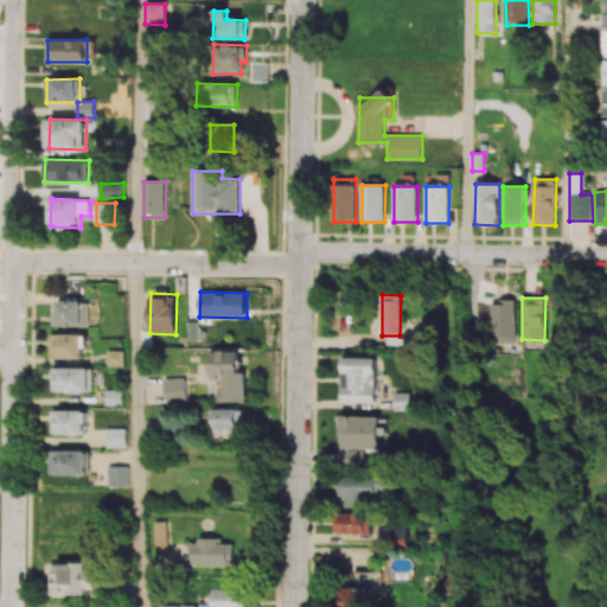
[(89,327),(90,302),(58,301),(58,312),(52,312),(52,326),(89,327)]
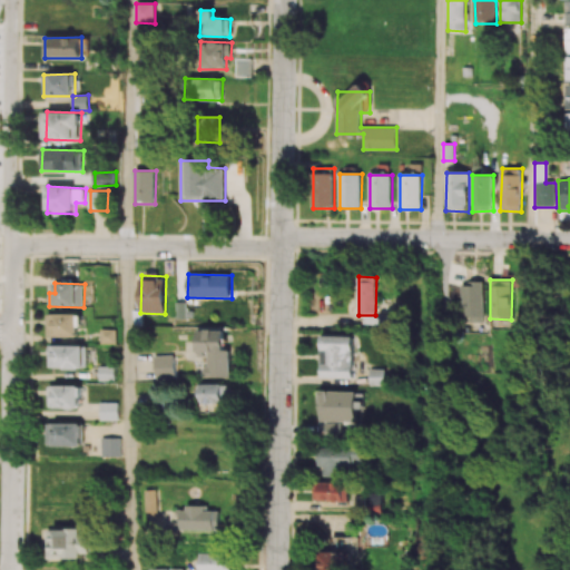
[(48,314),(48,336),(78,336),(78,314),(48,314)]
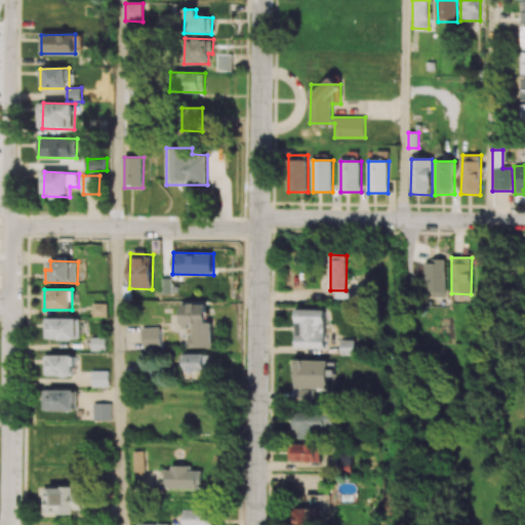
[(108,317),(108,304),(93,304),(93,317),(108,317)]
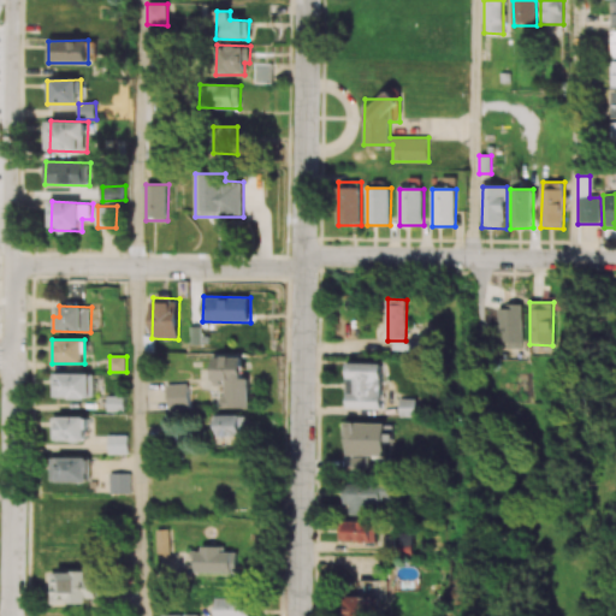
[(252,379),(244,379),(244,356),(213,356),(214,383),(225,383),(225,397),(218,397),(218,408),(252,408),(252,379)]
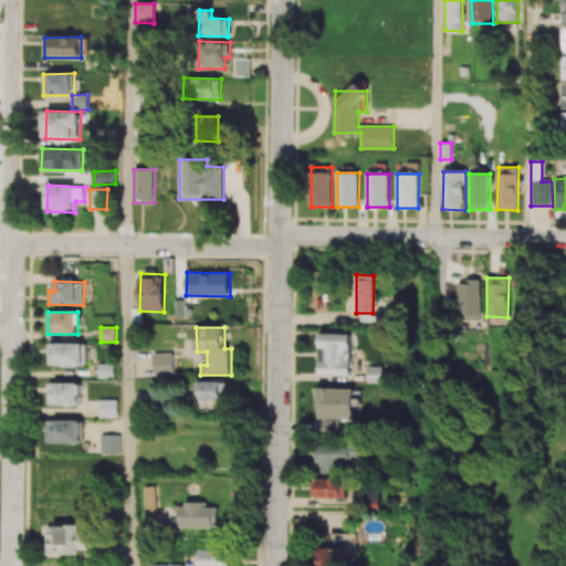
[(320,376),(352,376),(353,334),(321,333),(320,376)]
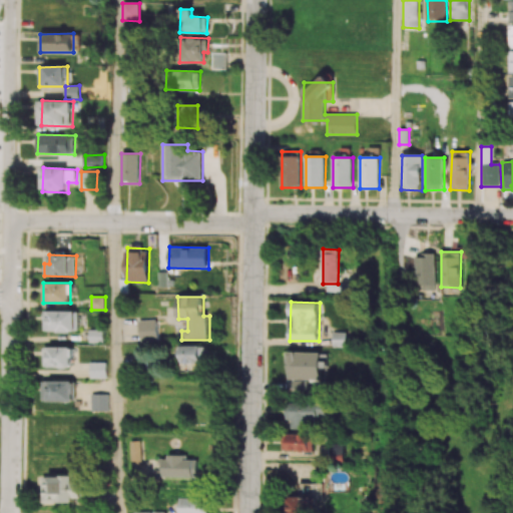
[(78,332),(78,312),(45,311),(44,332),(78,332)]
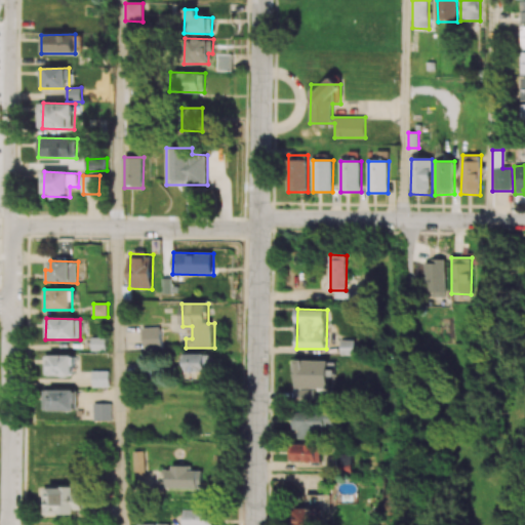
[(143,350),(161,349),(161,327),(143,328),(143,350)]
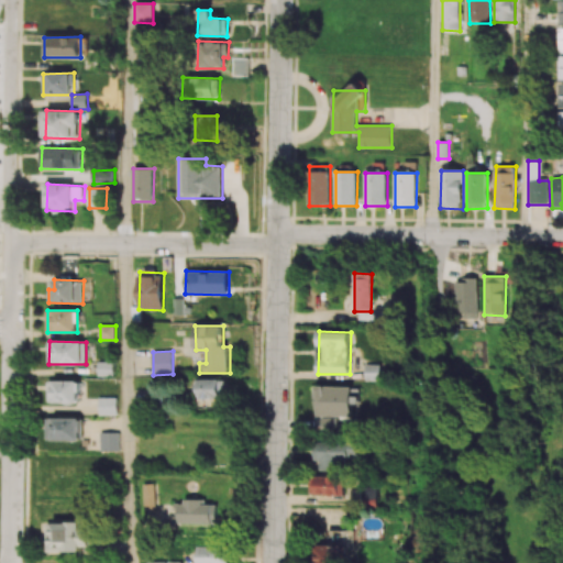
[(98,376),(113,376),(114,362),(98,362),(98,376)]
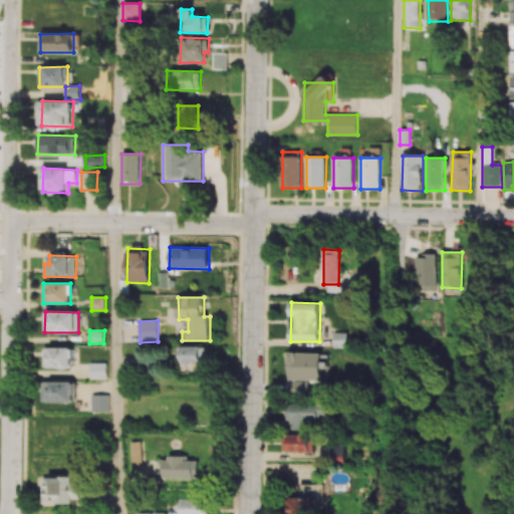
[(347,333),(334,332),(333,347),(347,348),(347,333)]
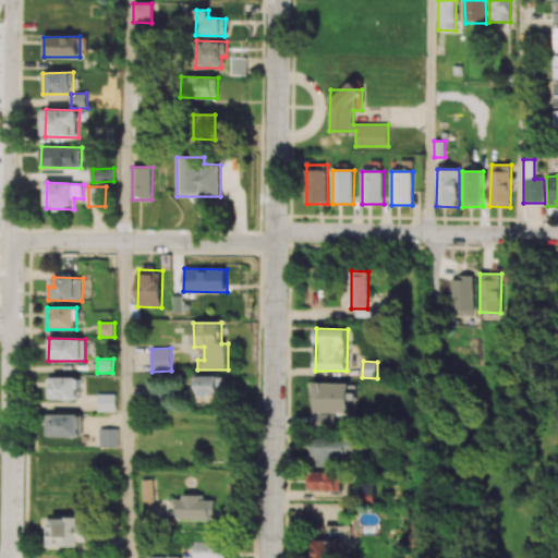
[(196,396),(225,396),(225,376),(196,376),(196,396)]
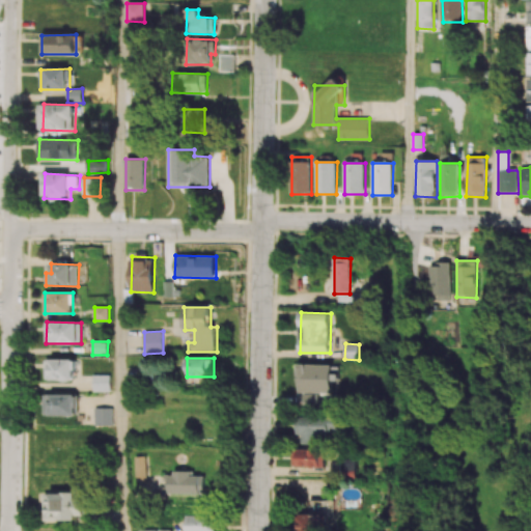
[(46,381),(74,381),(75,359),(46,359),(46,381)]
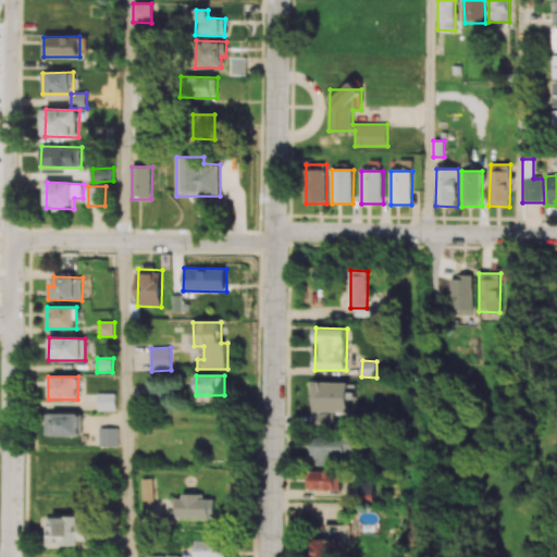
[(314,383),(314,412),(318,412),(318,426),(339,426),(339,415),(351,415),(351,403),(356,403),(356,383),(314,383)]
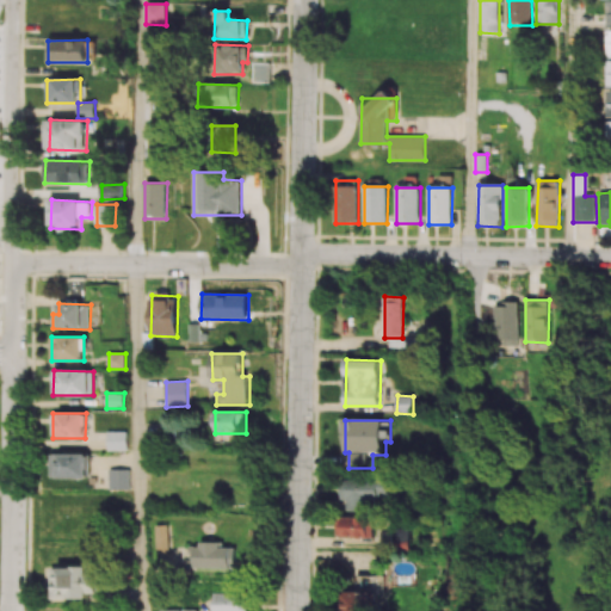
[(127,431),(107,432),(107,451),(128,450),(127,431)]
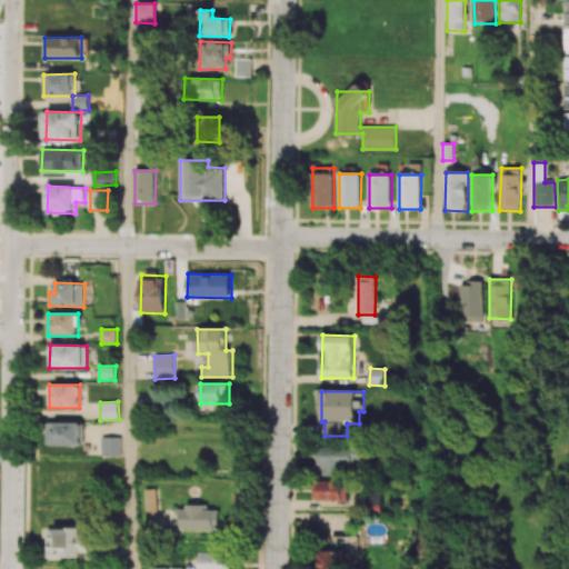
[(47,446),(82,446),(81,422),(47,422),(47,446)]
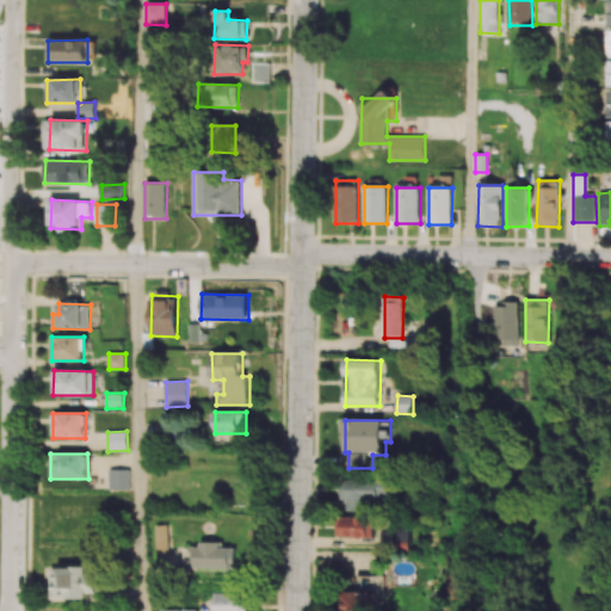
[(130,489),(130,469),(107,470),(109,491),(130,489)]
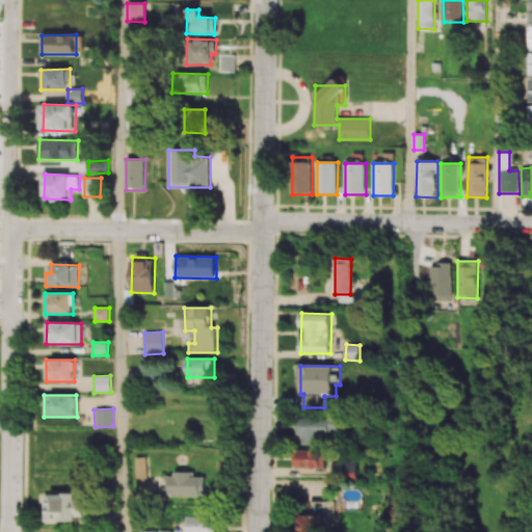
[(299,440),(343,441),(344,419),(299,418),(299,440)]
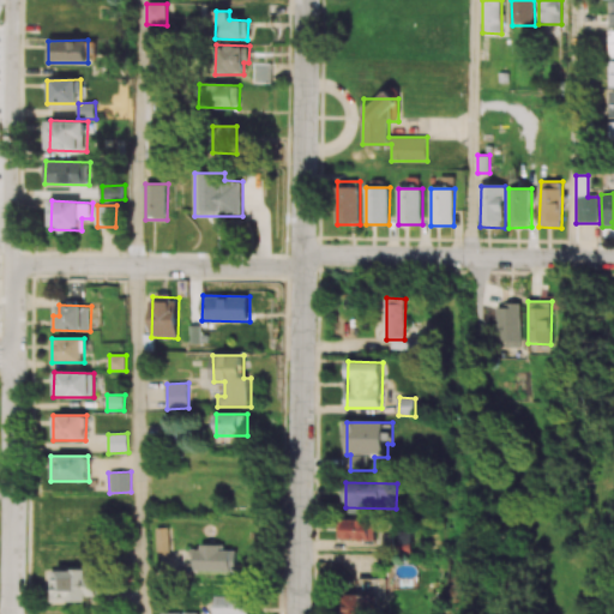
[(344,540),(375,541),(375,519),(345,519),(344,540)]
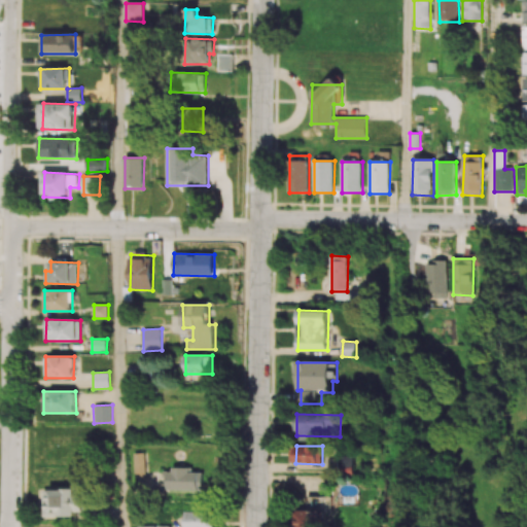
[(137,478),(148,477),(147,453),(137,453),(137,478)]
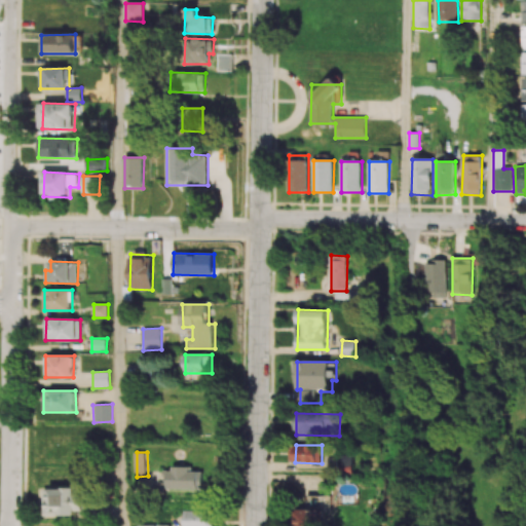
[(351,455),(337,454),(336,475),(351,475),(351,455)]
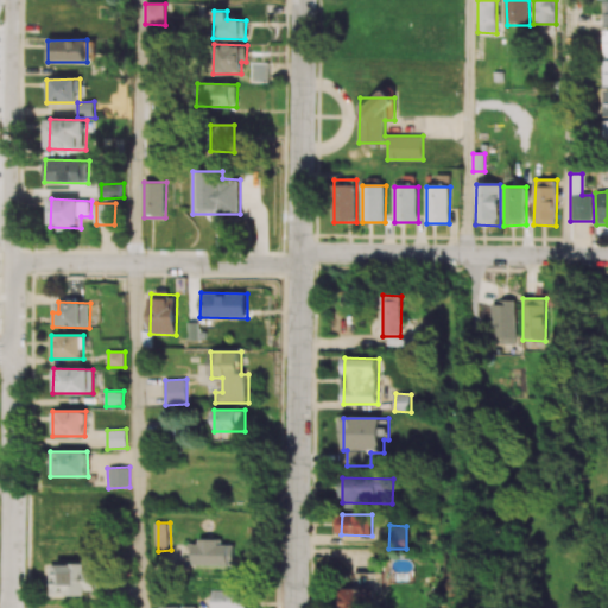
[(196,567),(239,567),(240,545),(226,545),(226,540),(197,540),(196,567)]
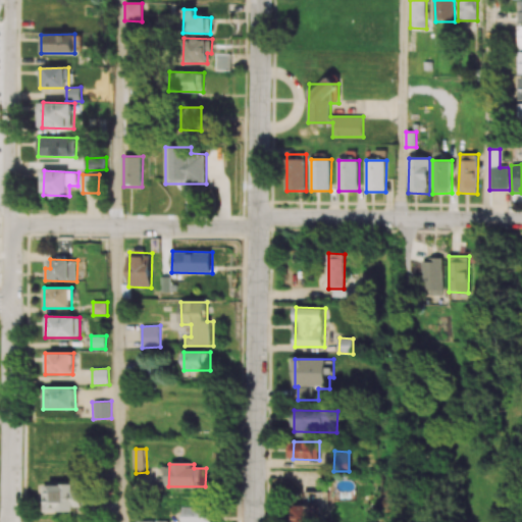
[(44,484),(44,512),(74,512),(74,506),(83,506),(83,491),(73,491),(73,485),(44,484)]
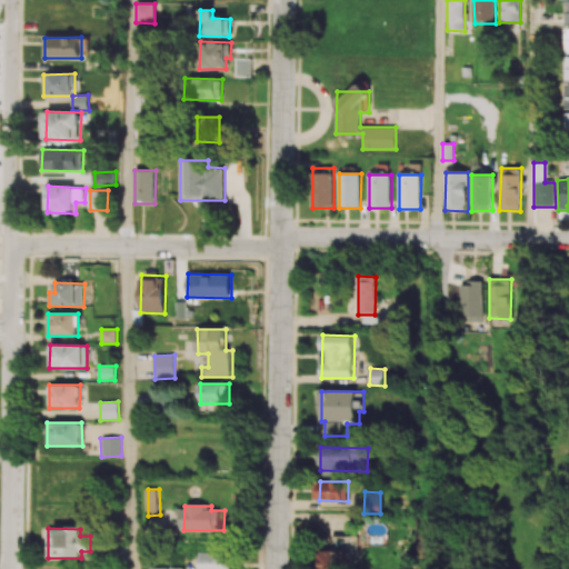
[(321,568),(349,568),(349,537),(331,537),(331,550),(321,550),(321,568)]
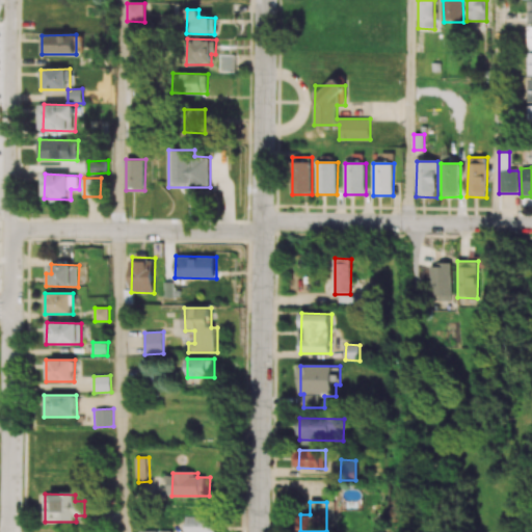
[(187,531),(216,531),(215,516),(187,516),(187,531)]
